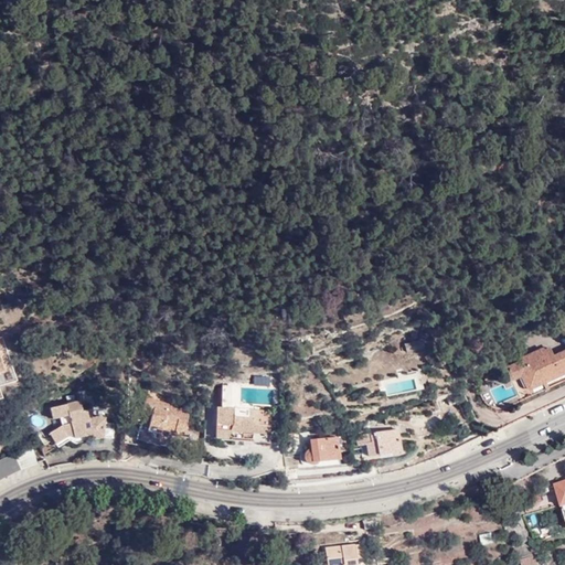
[(564,312),(561,311),(550,322),(564,337),(564,312)]
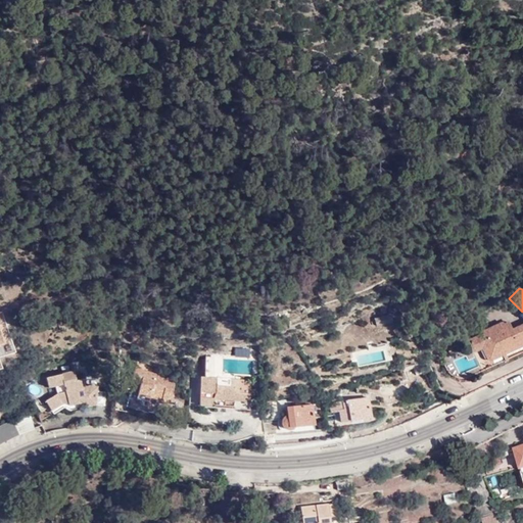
[(522,324),(512,329),(509,322),(504,325),(502,322),(480,333),(482,336),(463,345),(467,352),(471,354),(481,350),(487,363),(522,345),(522,324)]
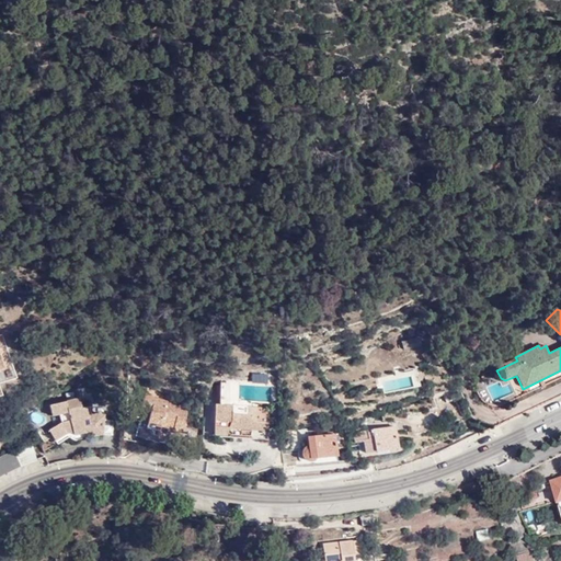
[(236,403),(235,382),(219,382),(219,403),(236,403)]
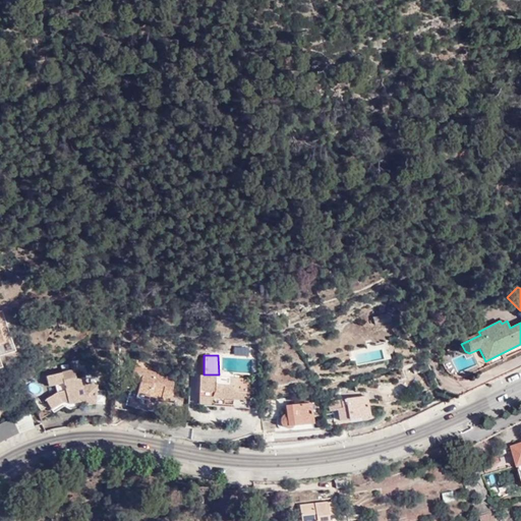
[(104,405),(105,391),(97,390),(98,385),(90,384),(78,387),(76,380),(74,368),(46,377),(49,387),(54,385),(57,392),(45,399),(51,409),(61,402),(68,404),(83,400),(85,406),(95,404),(104,405)]
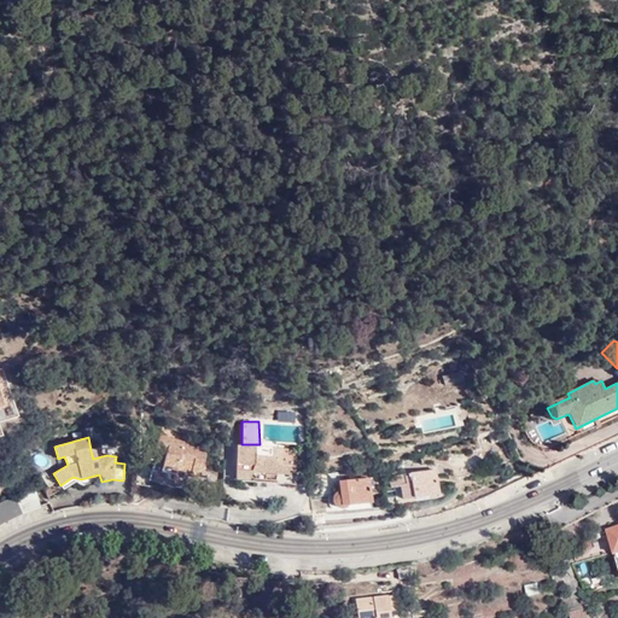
[(200,455),(187,452),(155,442),(150,456),(158,459),(155,477),(170,481),(172,476),(193,483),(200,455)]
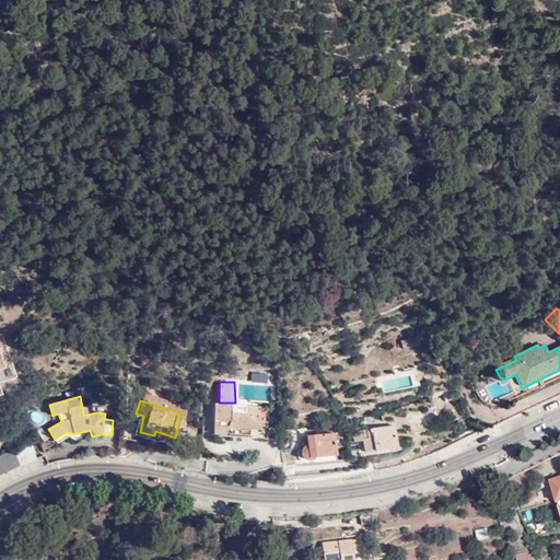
[(214,405),(213,435),(267,438),(269,407),(214,405)]
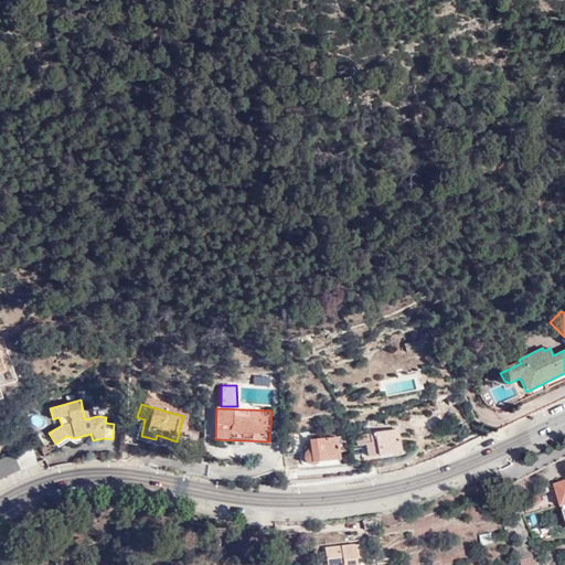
[(94,417),(92,409),(83,412),(85,419),(94,417)]
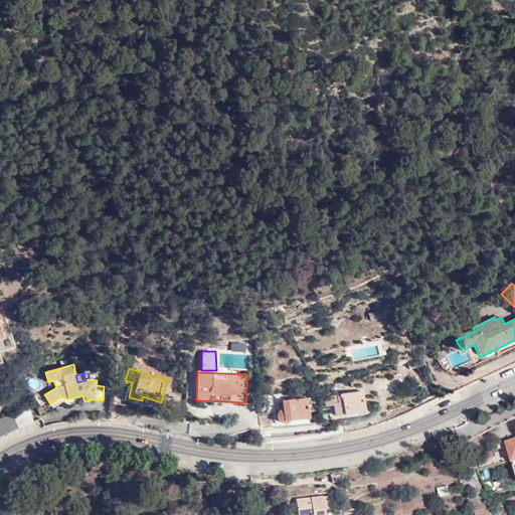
[(335,415),(365,412),(363,391),(338,394),(339,403),(334,403),(335,415)]
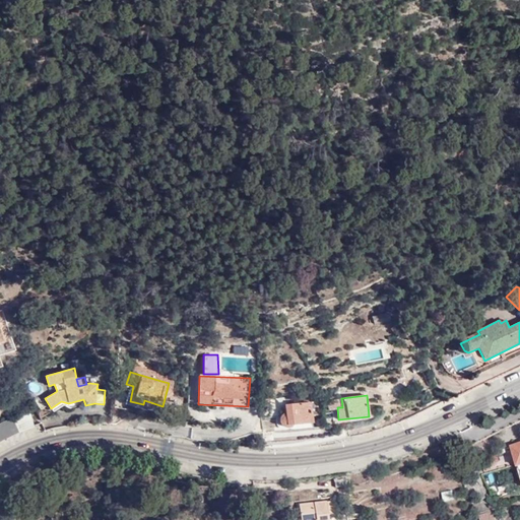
[(85,405),(83,399),(68,403),(61,401),(51,408),(53,411),(64,405),(70,409),(85,405)]
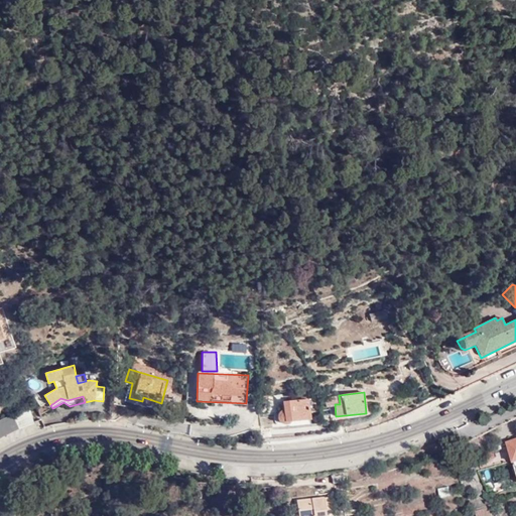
[(158,417),(161,403),(143,397),(142,401),(129,398),(122,396),(120,407),(141,412),(141,411),(158,417)]
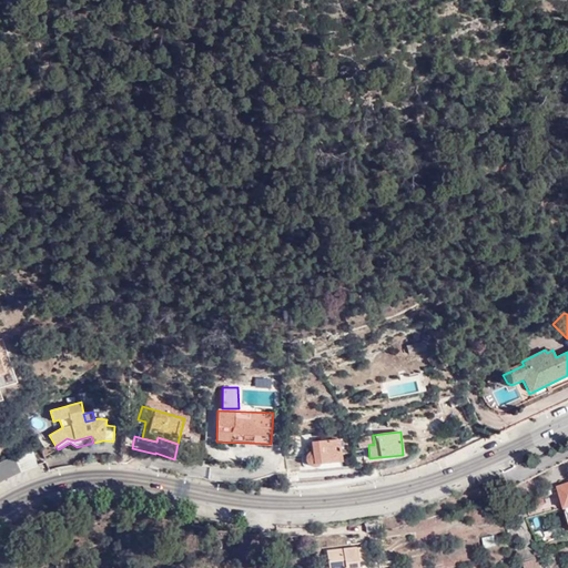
[(336,442),(311,444),(311,453),(306,453),(303,457),(304,462),(306,466),(308,468),(312,469),(316,468),(321,465),(340,463),(336,442)]
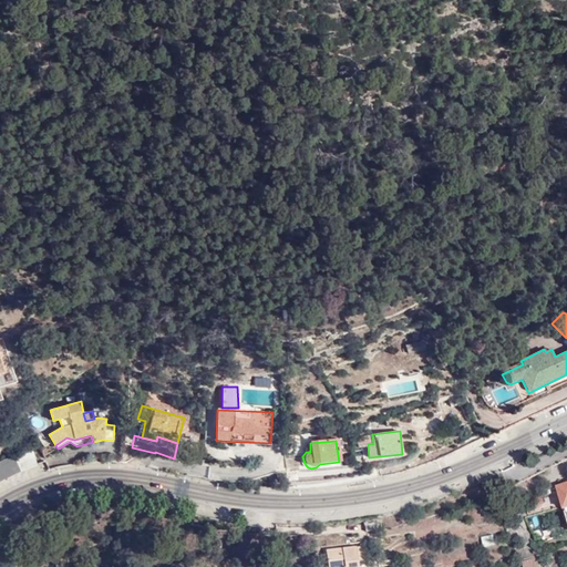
[(0,461),(0,477),(16,470),(38,463),(33,447),(16,453),(0,461)]
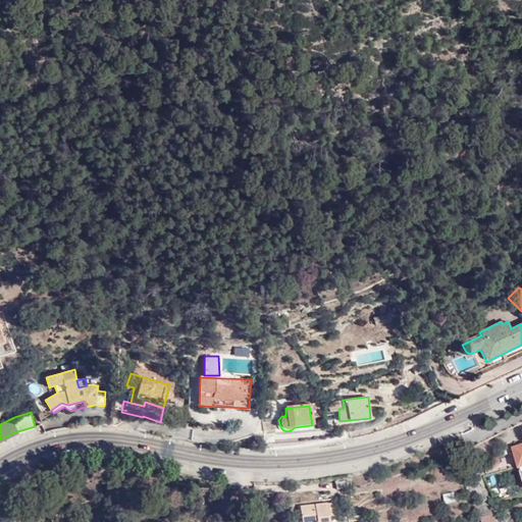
[(174,415),(171,429),(187,435),(187,418),(174,415)]
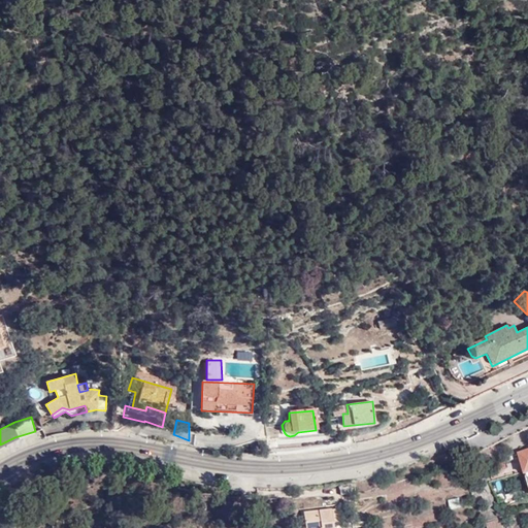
[(324,441),(327,454),(341,452),(340,440),(324,441)]
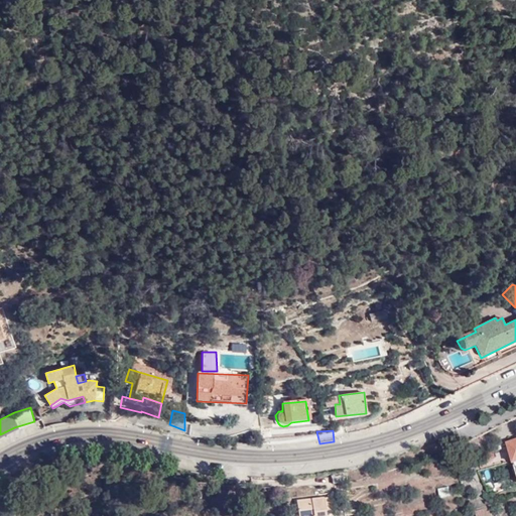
[(515,439),(507,442),(515,468),(515,439)]
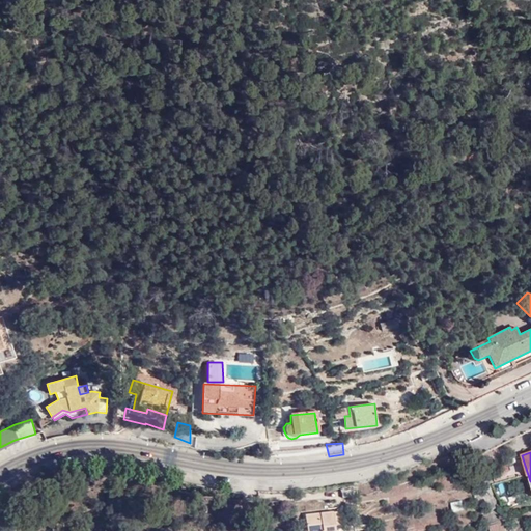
[(358,497),(356,487),(341,490),(343,499),(358,497)]
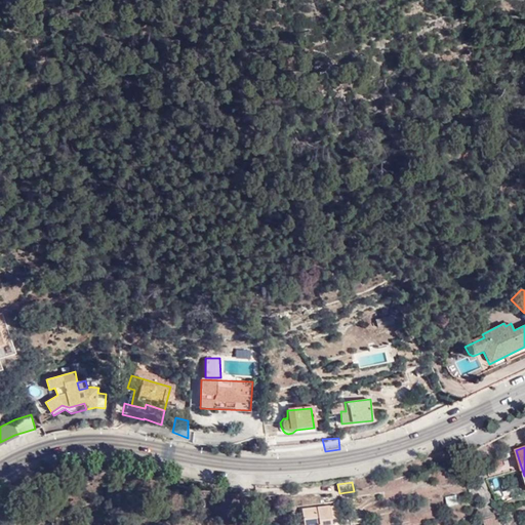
[(455,494),(445,497),(448,508),(458,503),(455,494)]
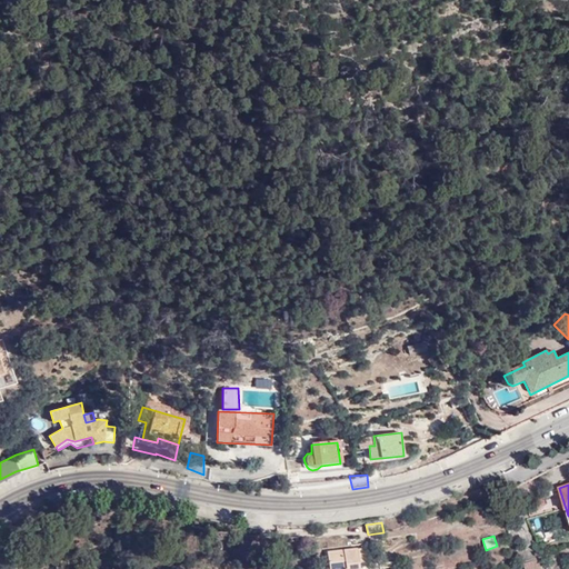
[(366,563),(365,550),(329,553),(330,568),(360,568),(360,563),(366,563)]
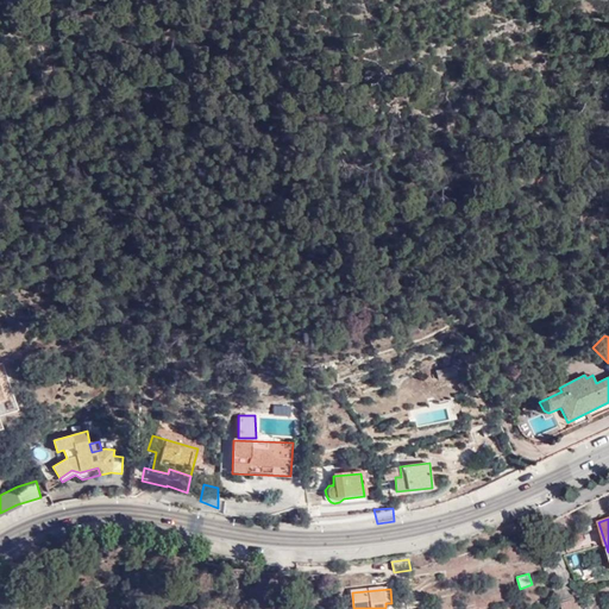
[(563,608),(579,608),(576,598),(562,603),(563,608)]
